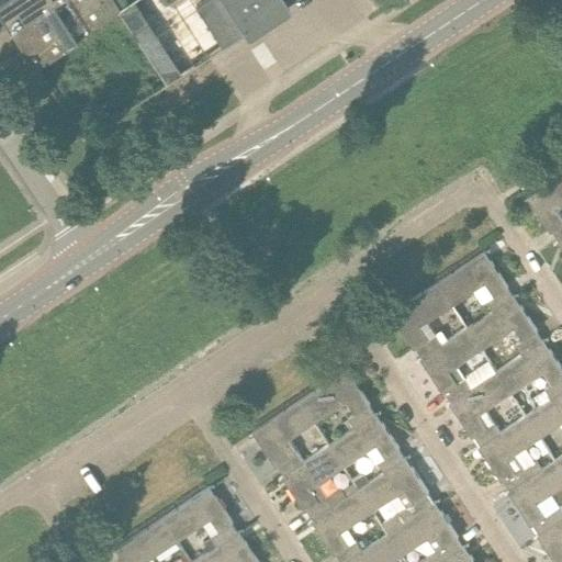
[(0,0),(0,13),(9,27),(49,0),(0,0)]
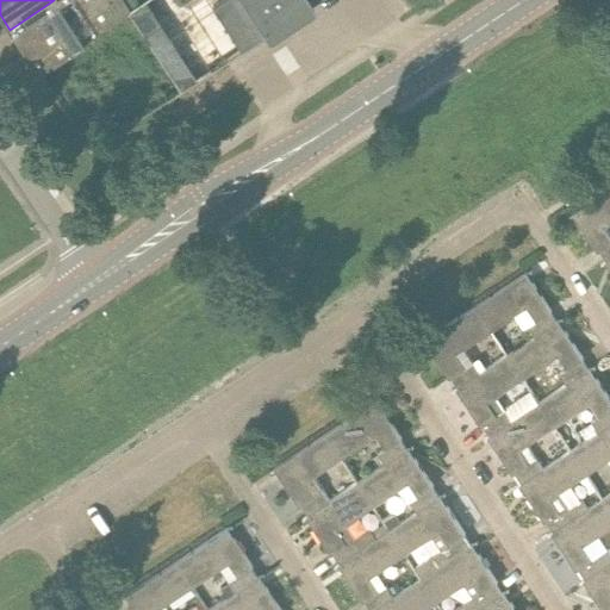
[(37,69),(129,8),(123,0),(54,0),(10,30),(37,70),(37,69)]
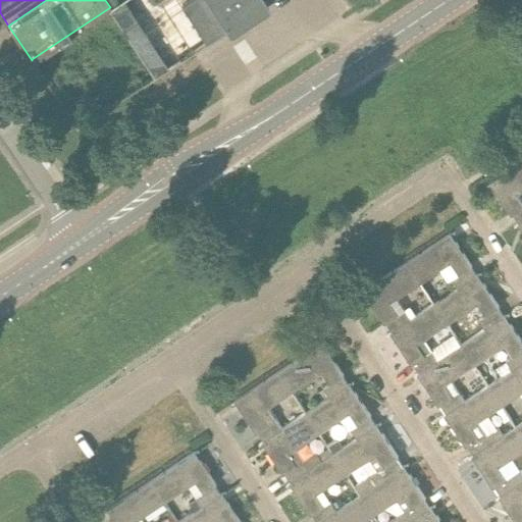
[(189,0),(179,6),(203,43),(226,28),(258,7),(266,2),(269,0),(189,0)]
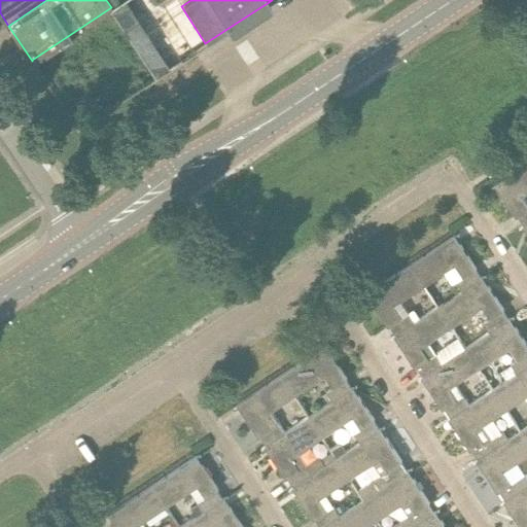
[(523,223),(526,220),(526,203),(522,196),(526,191),(526,162),(494,183),(516,216),(518,215),(523,223)]
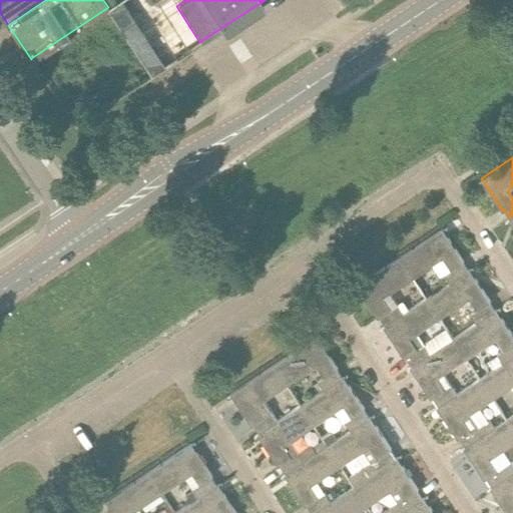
[(401,255),(414,277),(443,258),(450,269),(444,274),(449,282),(468,270),(462,262),(463,261),(443,228),(401,255)]
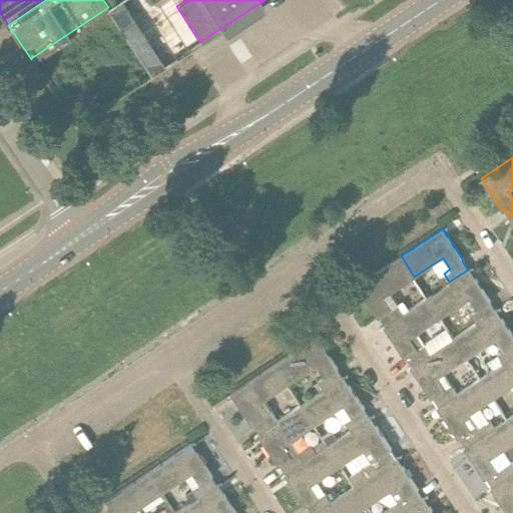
[(384,325),(409,309),(403,300),(397,304),(390,293),(414,277),(401,255),(356,285),(378,318),(380,317),(384,325)]
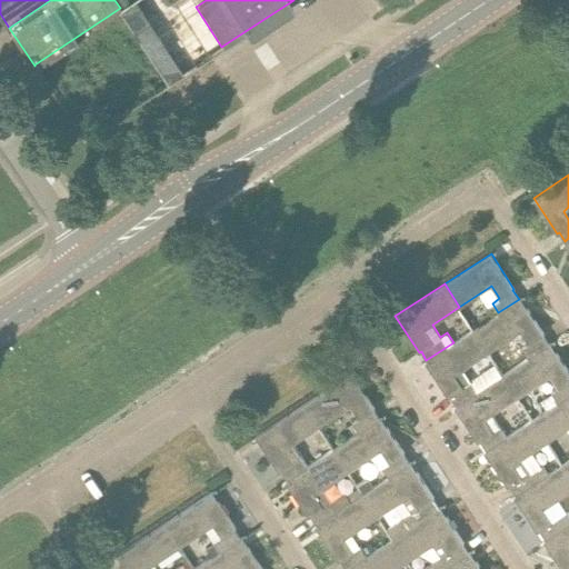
[(513,367),(549,343),(520,298),(519,299),(498,312),(475,329),(489,351),(512,336),(521,348),(507,357),(513,367)]
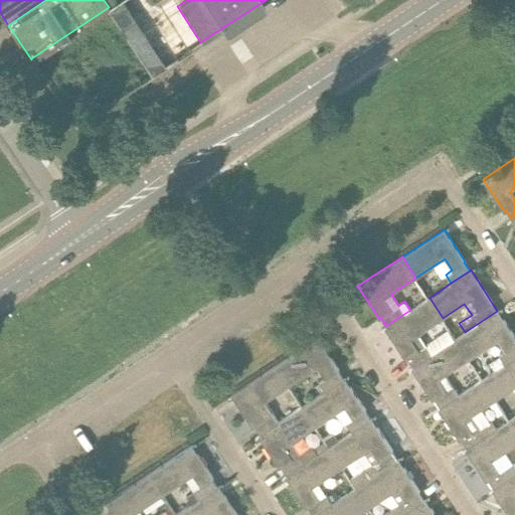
[(412,366),(437,350),(432,343),(426,347),(418,334),(443,318),(430,298),(410,310),(385,326),(384,326),(405,359),(407,358),(412,366)]
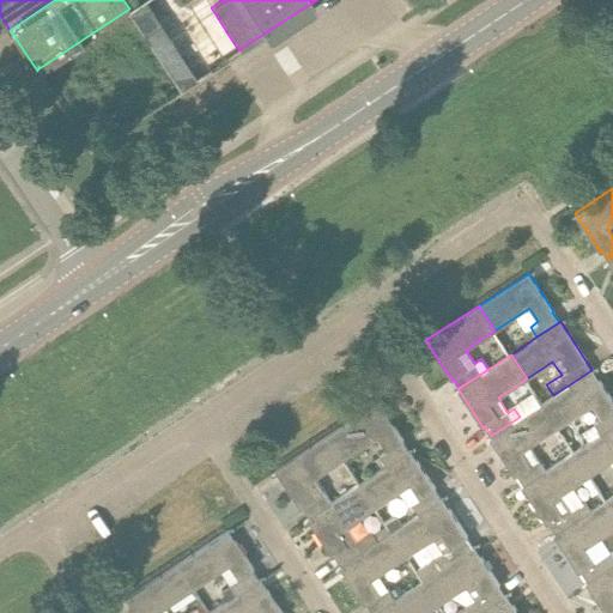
[(544,402),(559,426),(593,405),(601,417),(594,423),(582,430),(589,441),(612,424),(612,400),(592,370),(553,395),(544,402)]
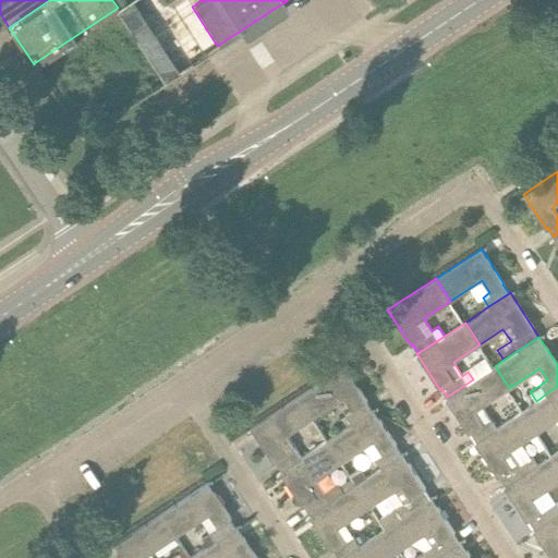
[(298,397),(312,419),(346,396),(354,408),(347,413),(353,423),(372,411),(366,401),(367,400),(344,365),(298,397)]
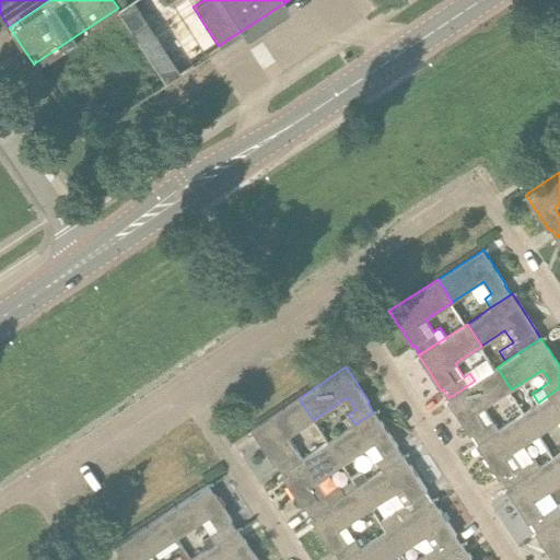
[(478,442),(503,426),(498,416),(492,419),(485,407),(511,389),(497,368),(475,381),(448,398),(447,399),(470,434),(473,433),(478,442)]
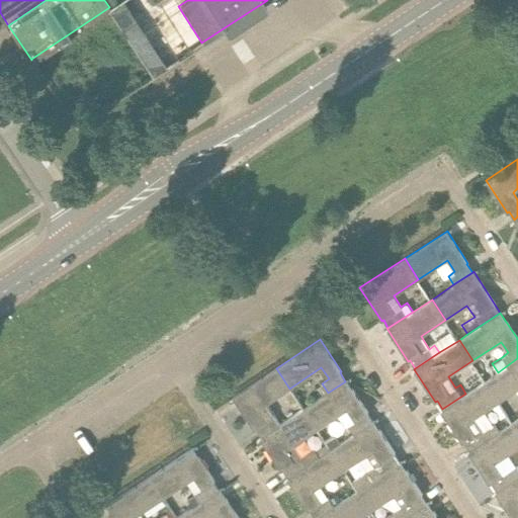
[(486,380),(499,401),(517,389),(517,358),(498,372),(486,380)]
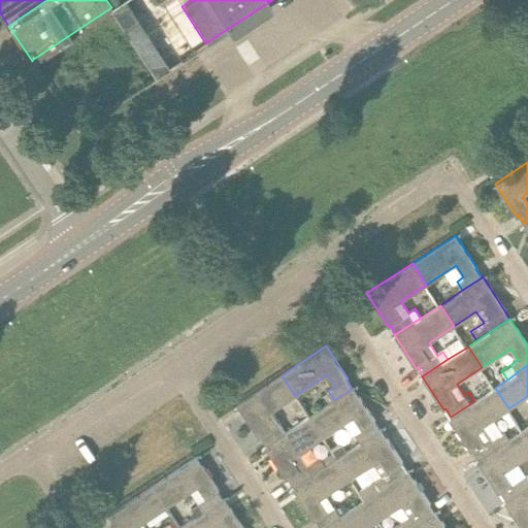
[(267,444),(286,432),(271,411),(295,396),(282,375),(237,404),(259,437),(261,436),(267,444)]
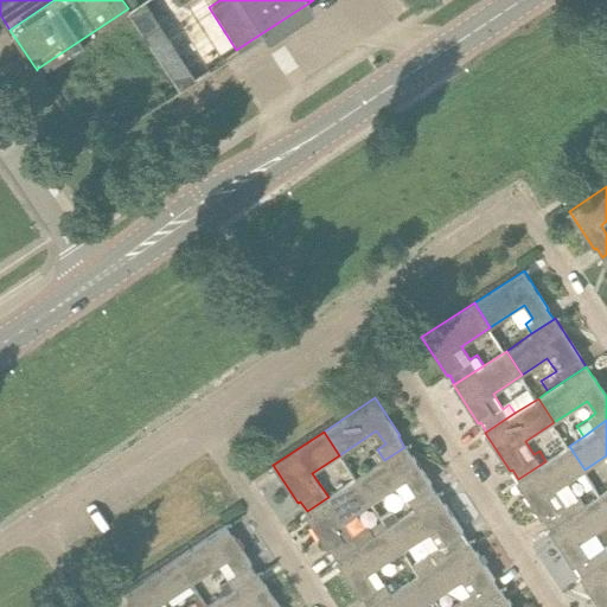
[(404,515),(436,494),(429,485),(432,484),(407,445),(404,447),(384,460),(357,478),(372,502),(398,485),(408,498),(398,504),(404,515)]
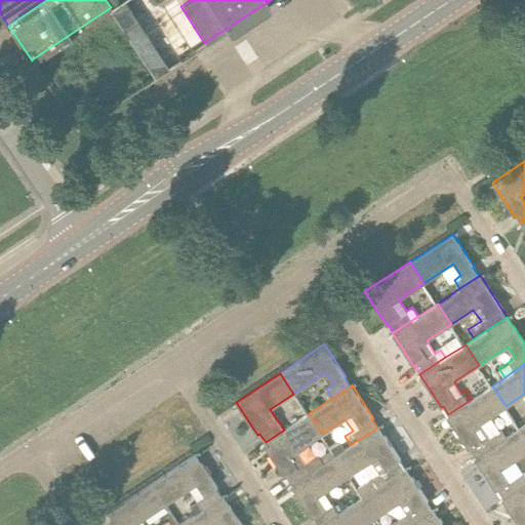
[(476,456),(499,440),(495,432),(489,436),(481,422),(506,406),(492,386),(472,399),(448,414),(446,415),(469,448),(470,447),(476,456)]
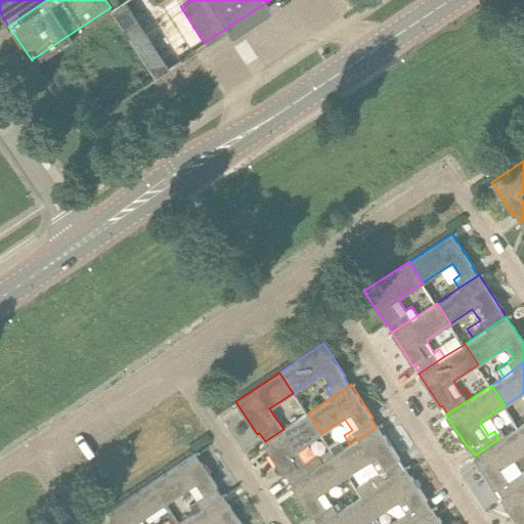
[(292,483),(310,470),(297,449),(321,433),(308,412),(284,429),(265,441),(263,442),(285,475),(287,474),(292,483)]
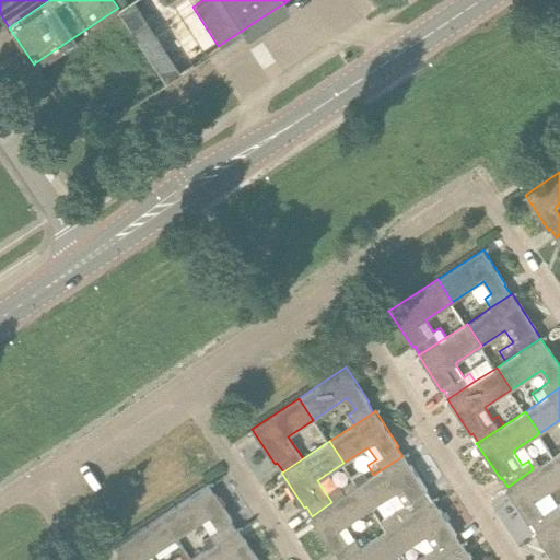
[(536,531),(559,514),(559,513),(556,508),(551,511),(541,496),(559,483),(559,461),(556,454),(533,469),(508,487),(505,488),(528,523),(531,522),(536,531)]
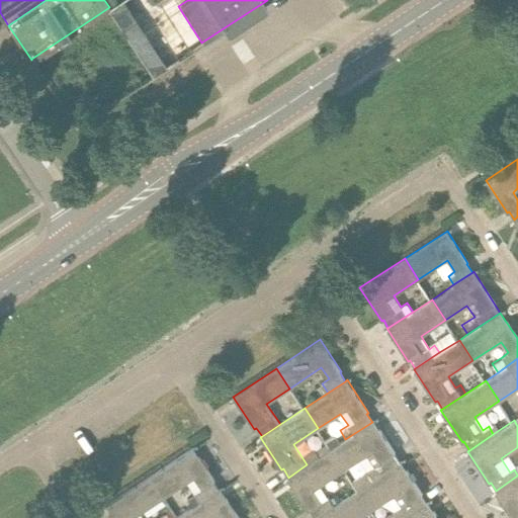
[(375,478),(400,462),(394,454),(396,453),(374,421),(372,422),(345,439),(331,449),(344,469),(367,454),(374,465),(370,468),(375,478)]
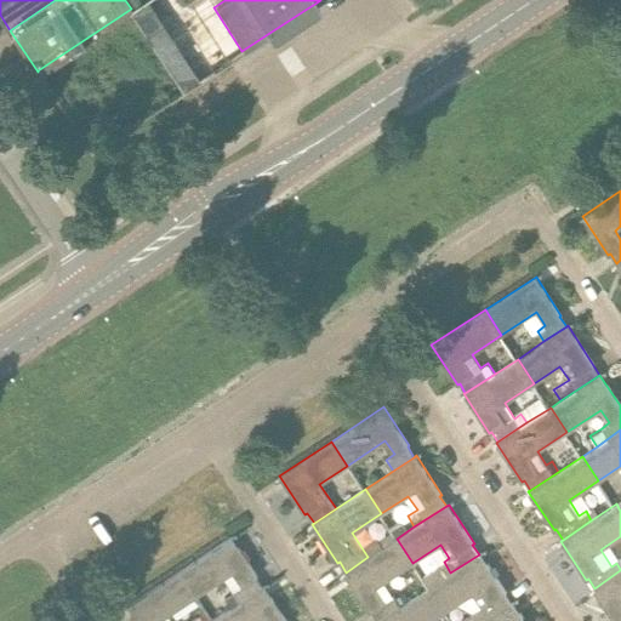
[(231,607),(261,587),(254,576),(256,575),(231,536),(178,571),(194,596),(222,579),(231,592),(223,596),(231,607)]
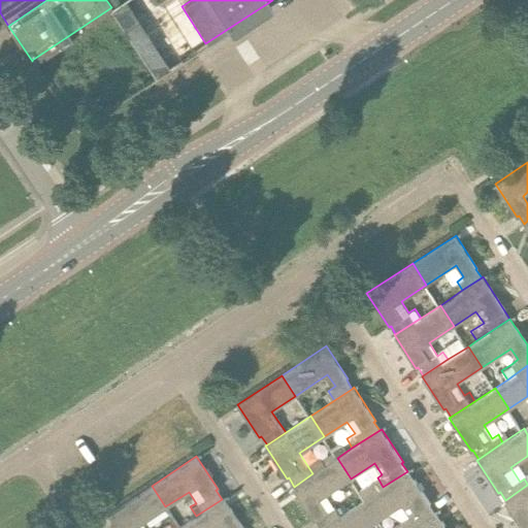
[(322,527),(344,513),(338,503),(333,506),(326,495),(351,479),(337,458),(312,473),(294,487),(293,488),(315,521),(317,520),(322,527)]
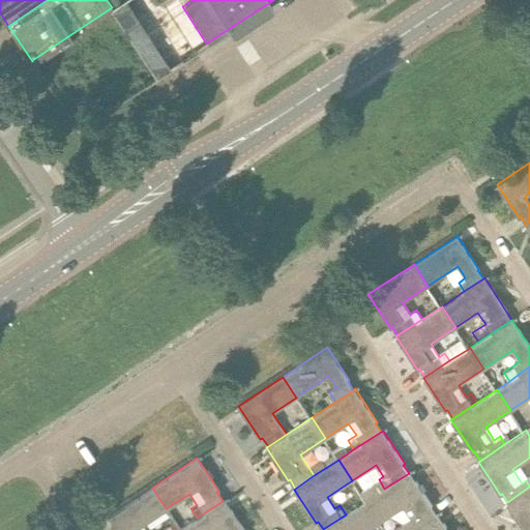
[(367,500),(382,521),(410,502),(417,513),(411,518),(417,528),(436,516),(431,506),(433,505),(410,472),(409,473),(384,489),(367,500)]
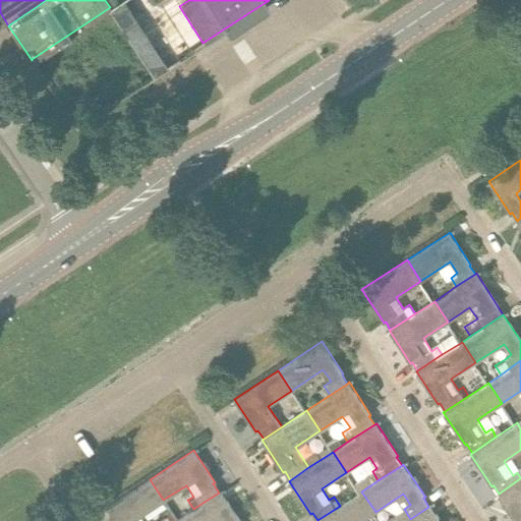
[(520,520),(520,478),(499,494),(498,495),(514,520),(520,520)]
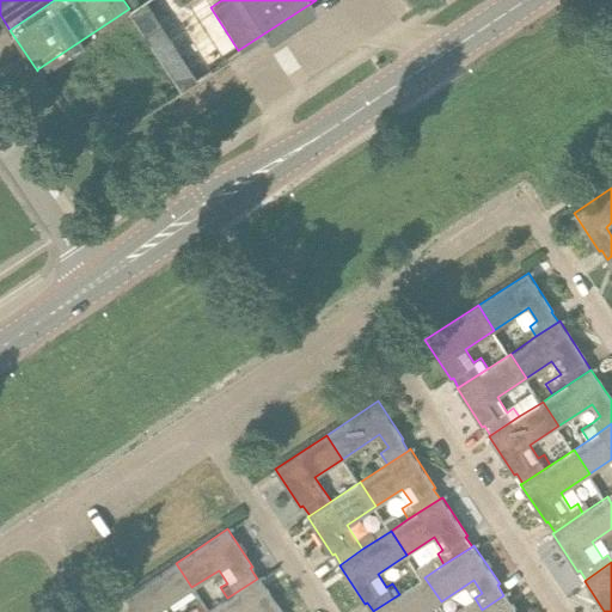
[(170,611),(166,604),(191,587),(176,563),(124,597),(134,611),(170,611)]
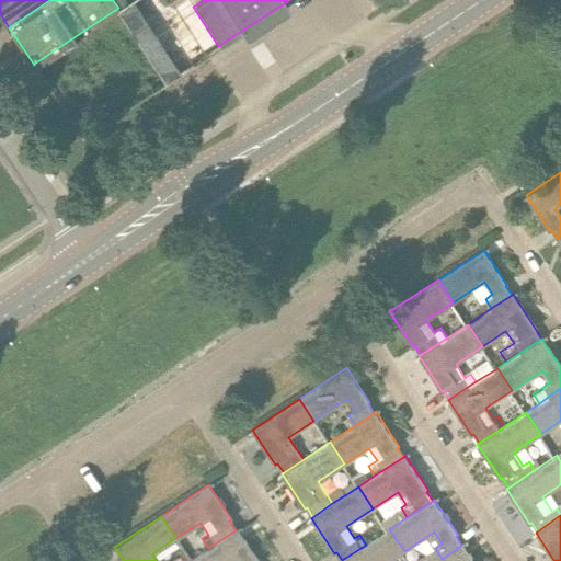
[(258,560),(237,529),(236,530),(208,548),(191,560),(237,560),(238,560),(237,560),(258,560)]
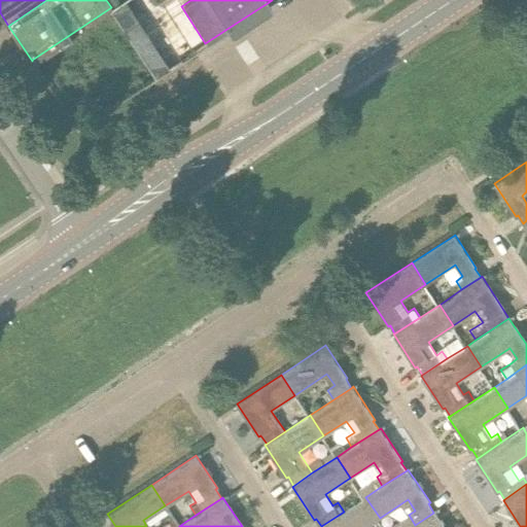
[(364,526),(380,518),(365,497),(344,512),(321,526),(320,526),(364,526)]
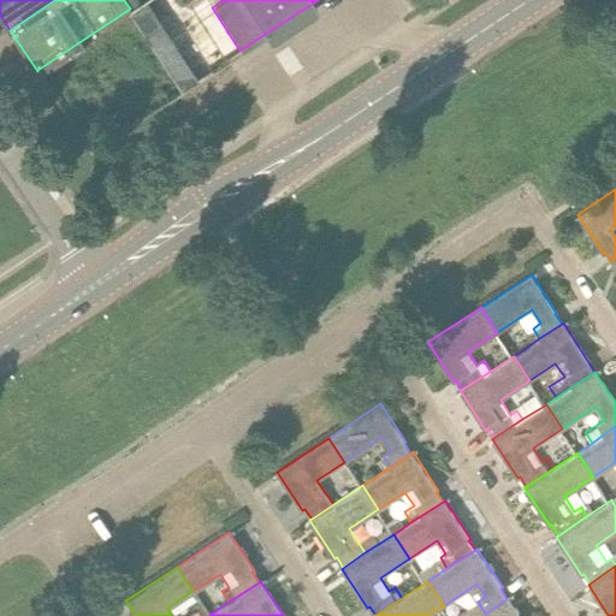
[(521,615),(509,598),(507,599),(485,614),(479,615),(521,615)]
